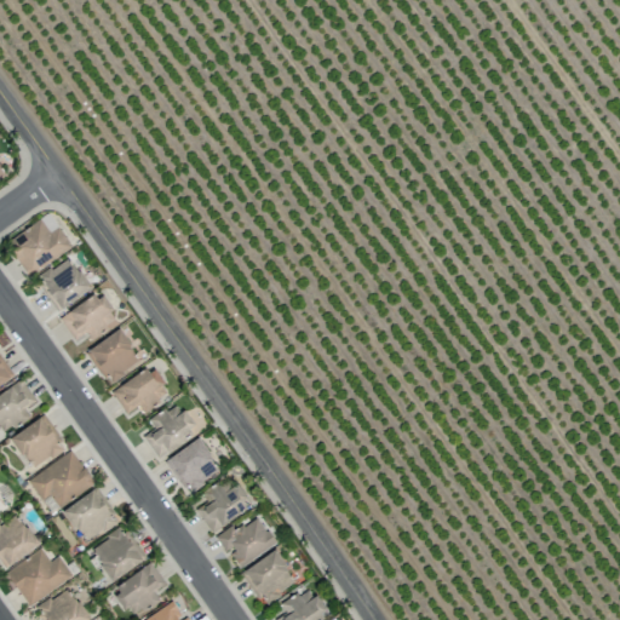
[(72,247),(49,213),(6,242),(28,276),(72,247)]
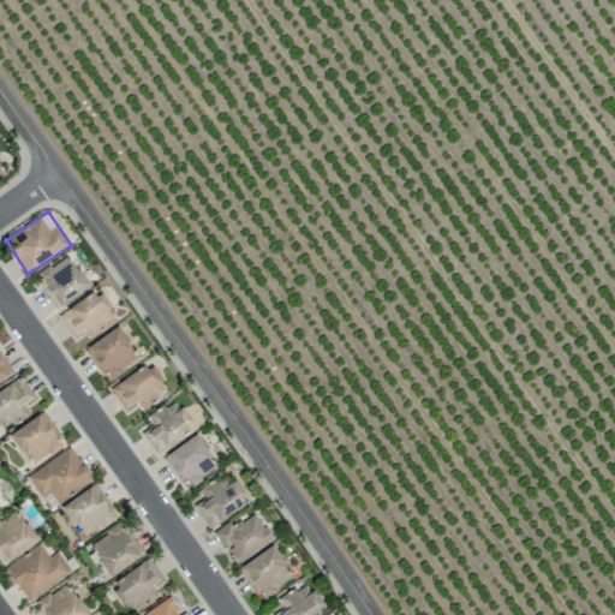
[(89,286),(69,255),(41,272),(47,280),(42,282),(58,306),(89,286)]
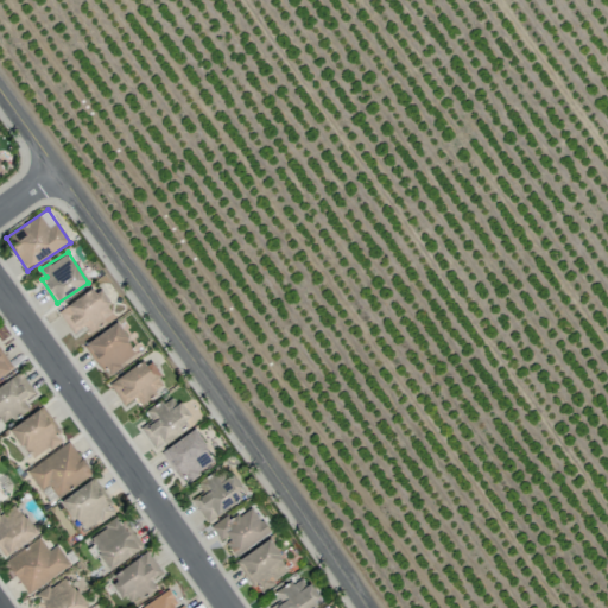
[(88,331),(115,315),(99,286),(57,311),(71,334),(84,325),(88,331)]
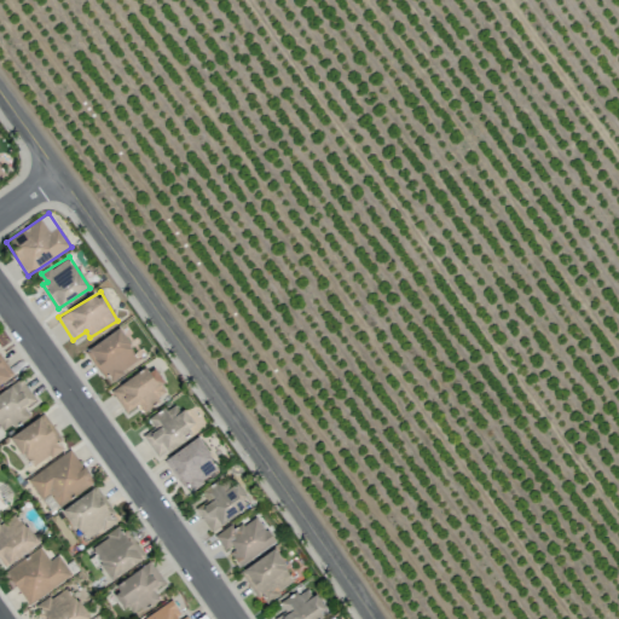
[(140,360),(119,328),(85,351),(106,383),(140,360)]
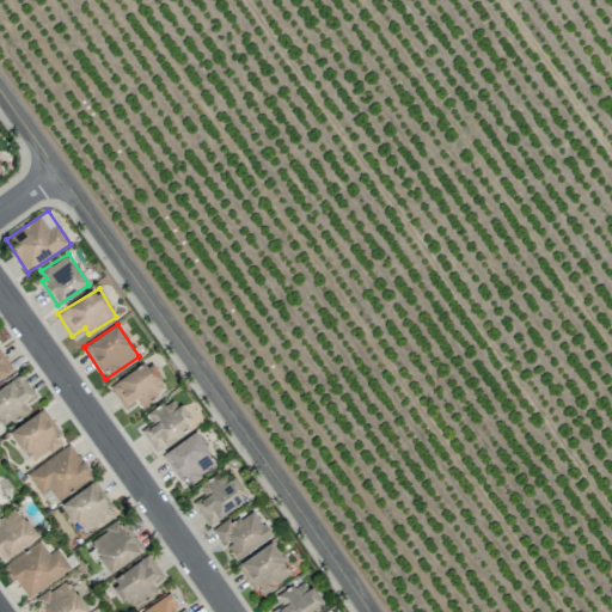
[(140,407),(166,389),(150,361),(109,386),(123,408),(136,401),(140,407)]
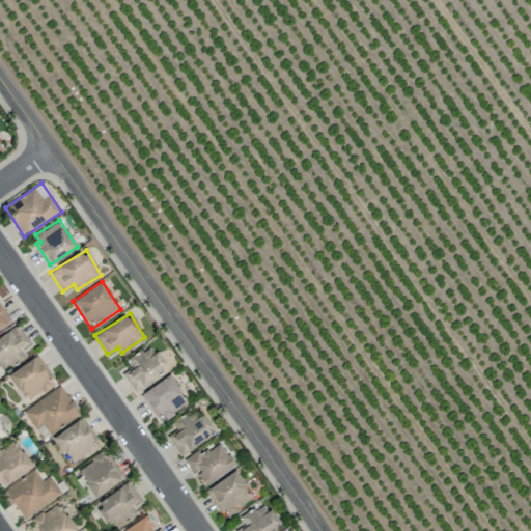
[(25,356),(21,350),(30,343),(18,325),(0,336),(0,370),(1,371),(25,356)]
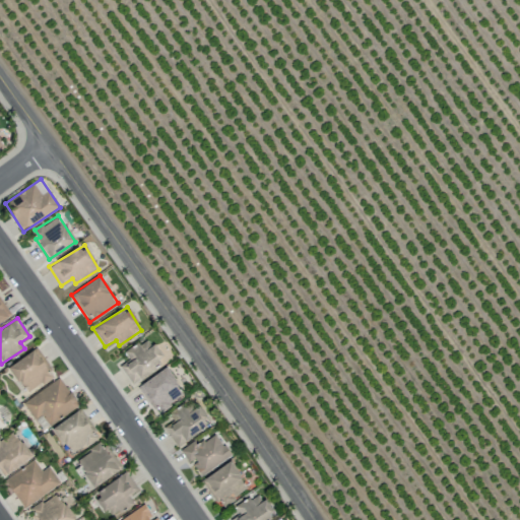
[(124,352),(128,360),(119,365),(130,383),(164,363),(148,337),(124,352)]
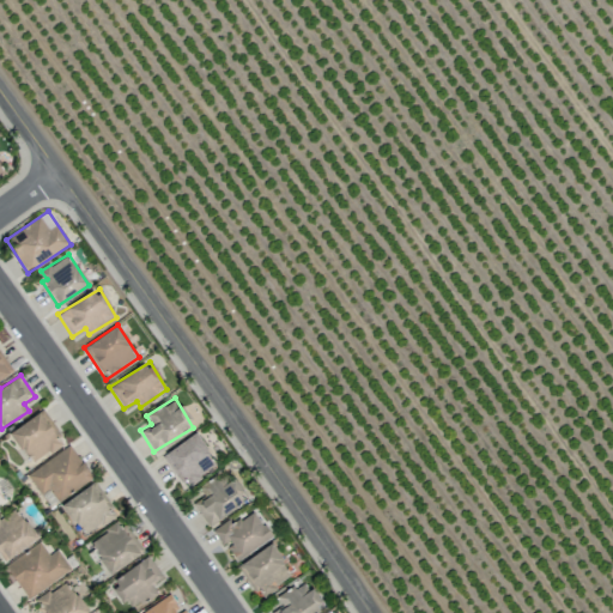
[(10,432),(31,465),(61,443),(40,412),(10,432)]
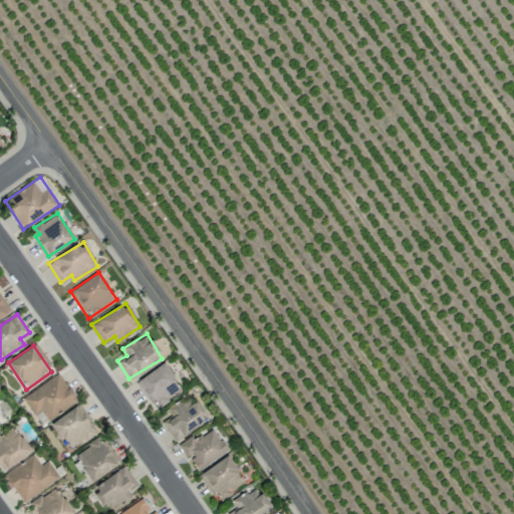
[(154,409),(182,392),(165,363),(137,379),(154,409)]
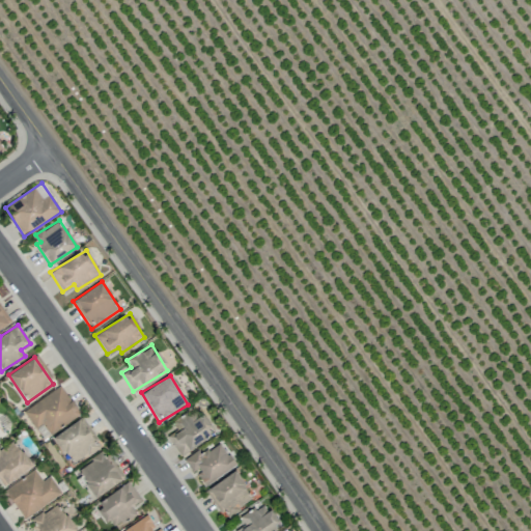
[(23,410),(34,428),(43,424),(49,434),(80,415),(61,386),(23,410)]
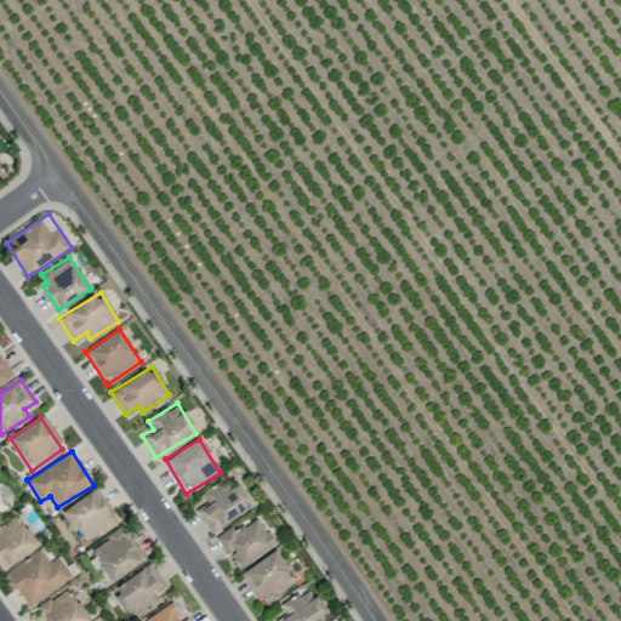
[(209,529),(251,510),(239,484),(223,491),(220,484),(208,490),(212,501),(198,507),(209,529)]
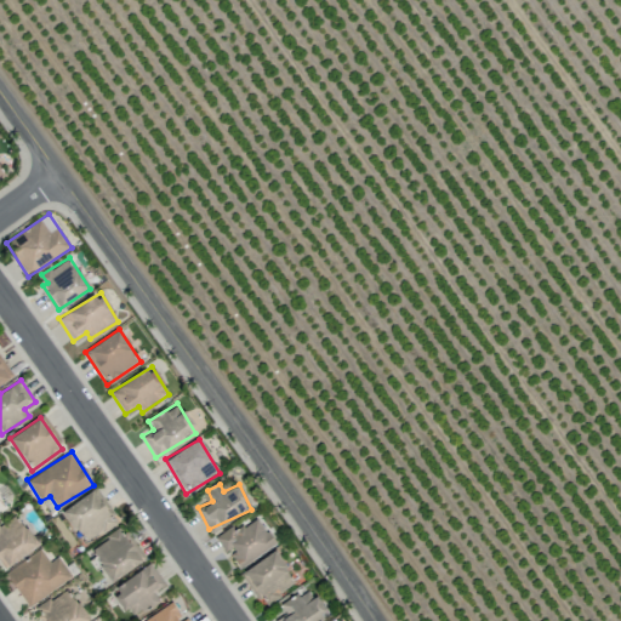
[(114,524),(95,490),(62,510),(81,543),(114,524)]
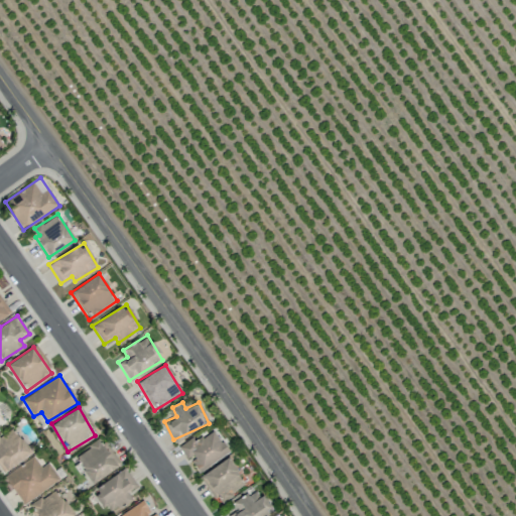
[(31,454),(12,426),(0,434),(0,463),(5,471),(31,454)]
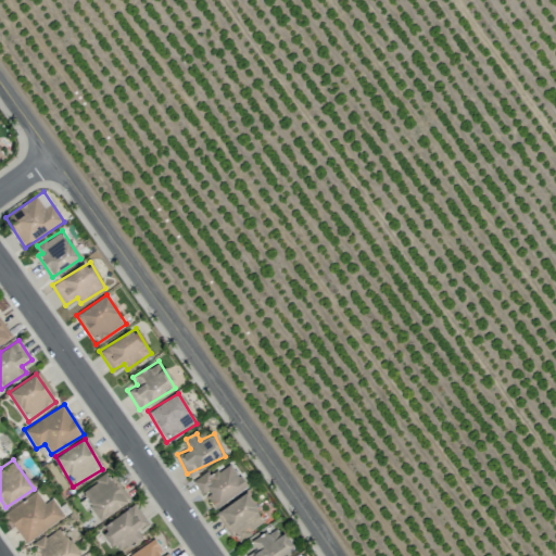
[(201,495),(204,493),(214,507),(245,487),(230,463),(210,476),(206,471),(192,481),(201,495)]
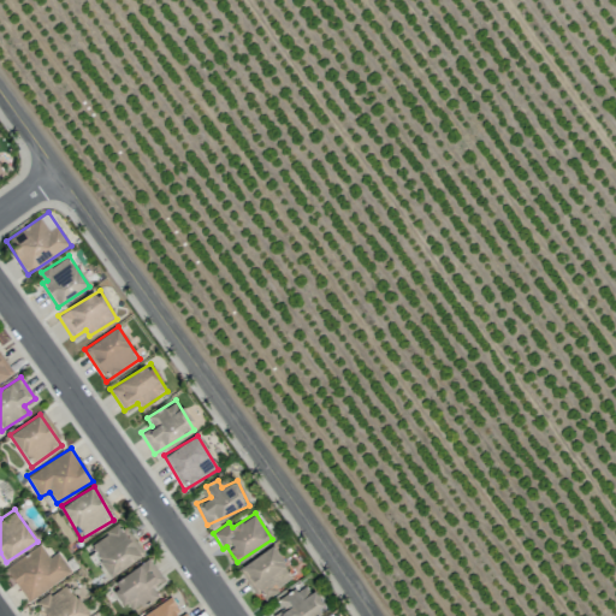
[(110,576),(141,558),(122,523),(89,543),(110,576)]
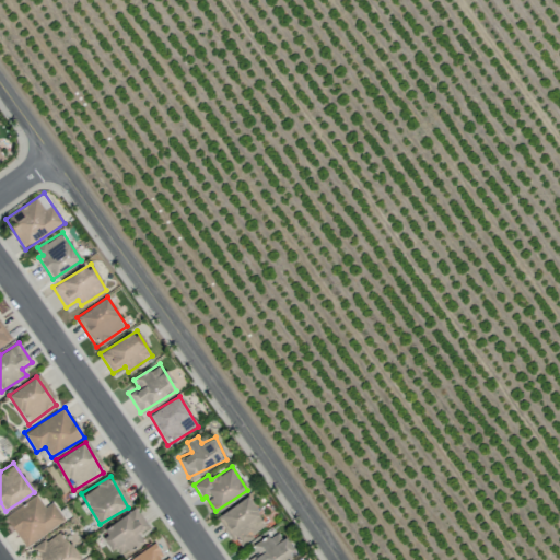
[(65,521),(53,502),(44,506),(37,496),(4,516),(24,547),(65,521)]
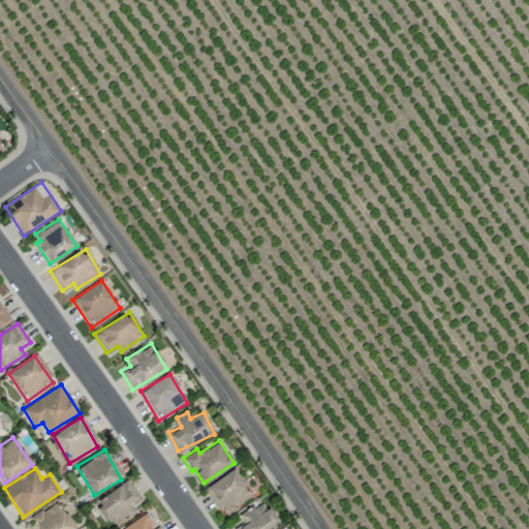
[(252,497),(234,469),(206,488),(224,516),(252,497)]
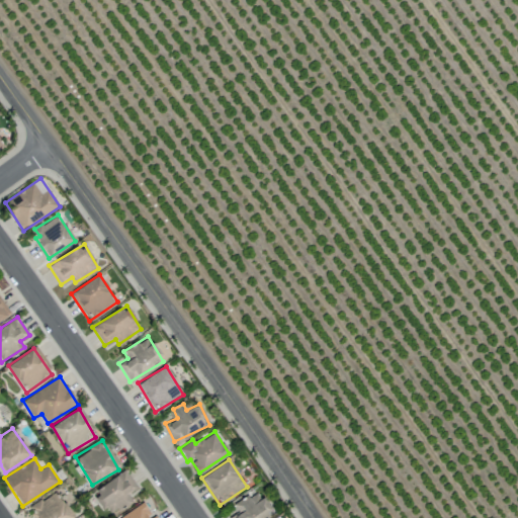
[(127,493),(137,489),(127,471),(93,489),(106,515),(133,502),(127,493)]
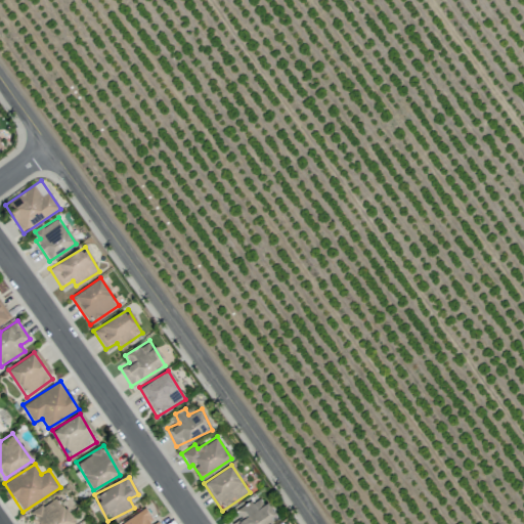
[(231,523),(269,523),(277,520),(261,495),(237,511),(242,518),(231,523)]
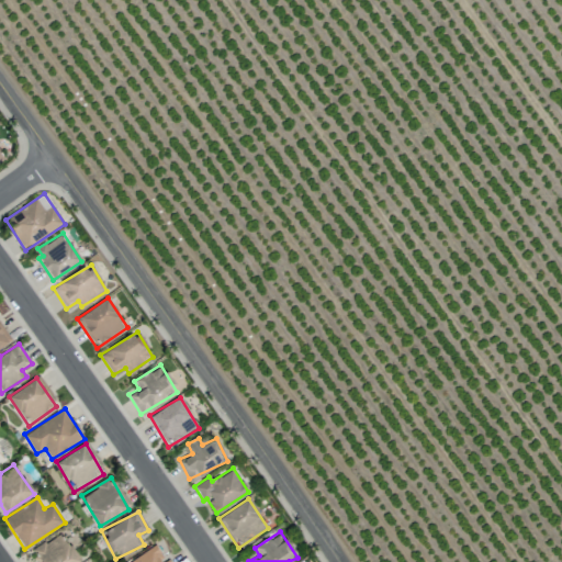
[(32,550),(38,561),(80,561),(63,532),(32,550)]
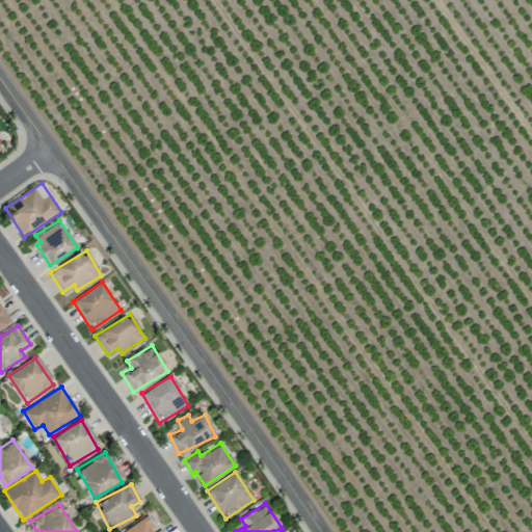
[(161,531),(159,528),(156,530),(147,516),(122,531),(161,531)]
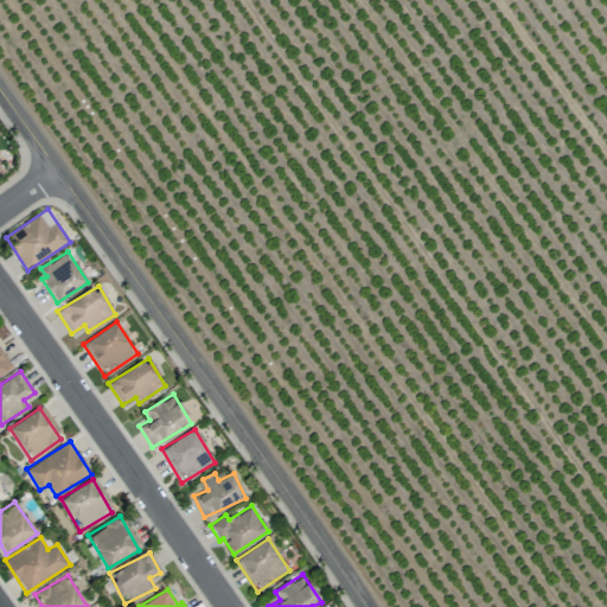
All buildings are outlined.
